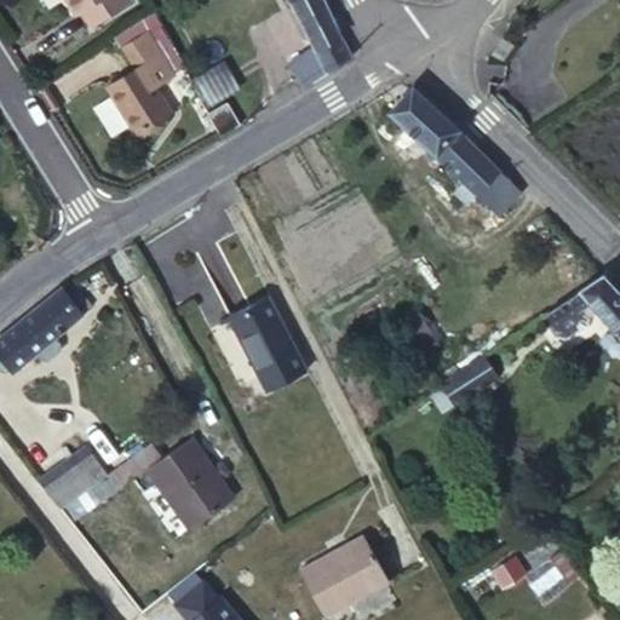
[(64,0),(73,12),(79,7),(90,24),(125,0),(64,0)]
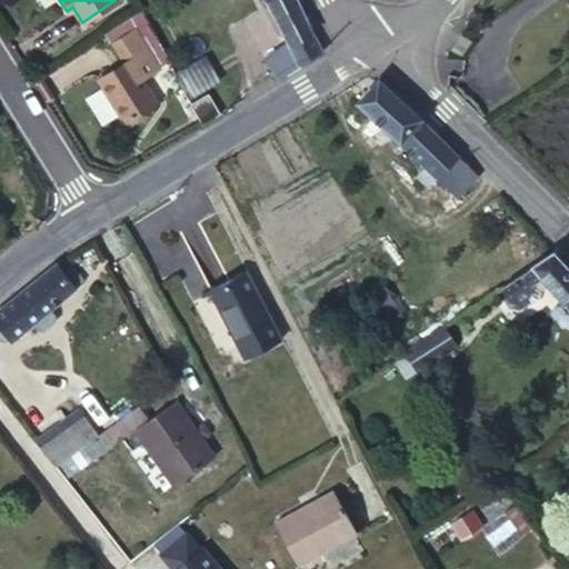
[(296,0),(263,0),(286,43),(263,58),(276,79),(299,65),(321,52),(296,0)]
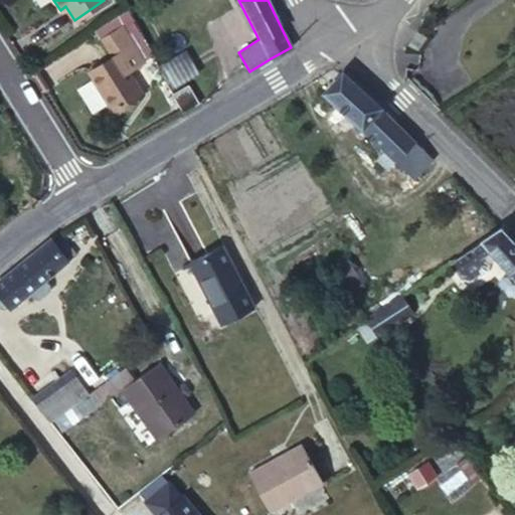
[(112,56),(88,71),(112,111),(140,93),(127,72),(143,62),(121,26),(101,39),(112,56)]
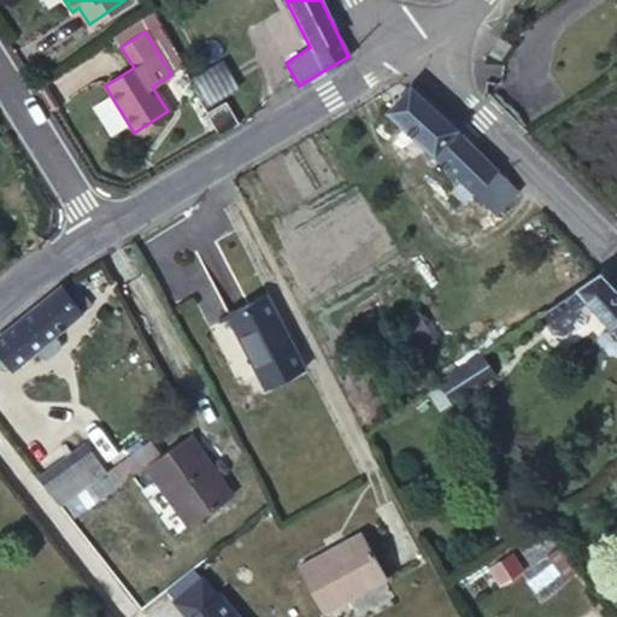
[(499,39),(487,54),(499,62),(510,46),(499,39)]
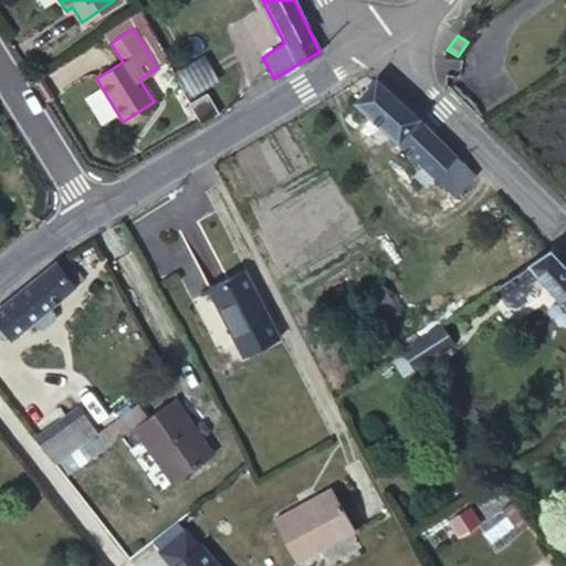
[(203,60),(176,79),(189,96),(216,77),(203,60)]
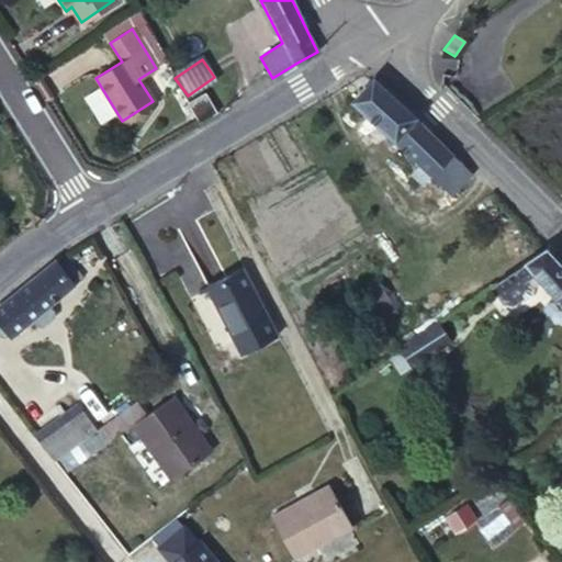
[(377,83),(372,80),(352,102),(394,141),(414,119),(408,112),(403,108),(395,100),(377,83)]
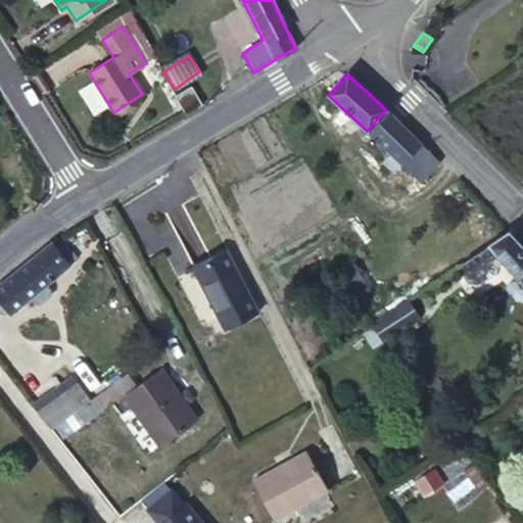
[(174,96),(184,113),(199,104),(189,86),(174,96)]
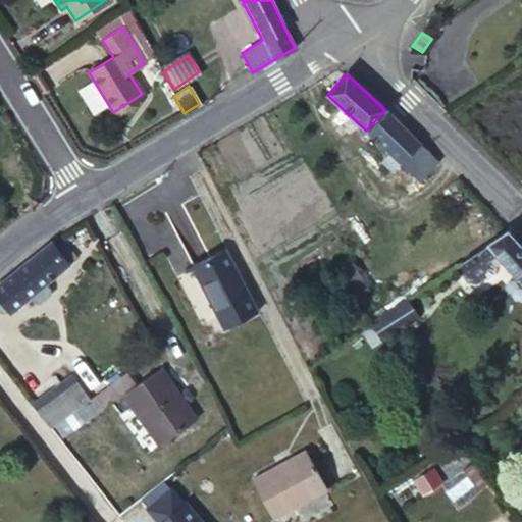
[(384,110),(366,131),(389,153),(383,161),(393,170),(418,143),(401,125),(384,110)]
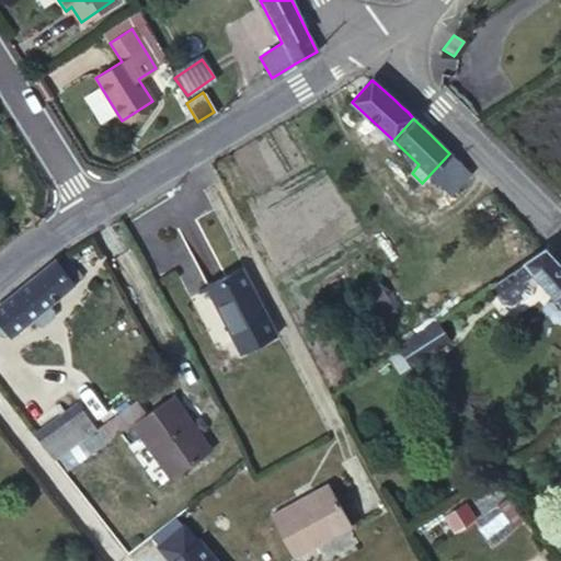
[(560,265),(545,248),(491,284),(501,298),(533,277),(560,307),(560,265)]
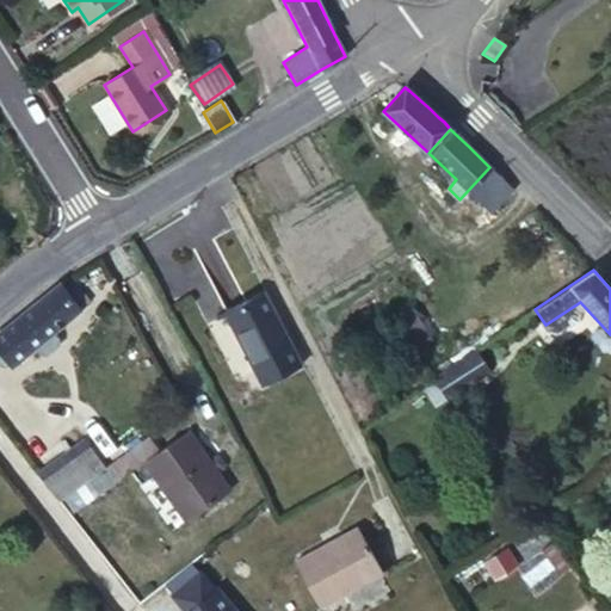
[(65,289),(62,283),(44,296),(0,331),(0,352),(11,366),(34,349),(38,356),(45,357),(57,347),(60,340),(53,332),(80,309),(79,308),(87,302),(74,282),(65,289)]
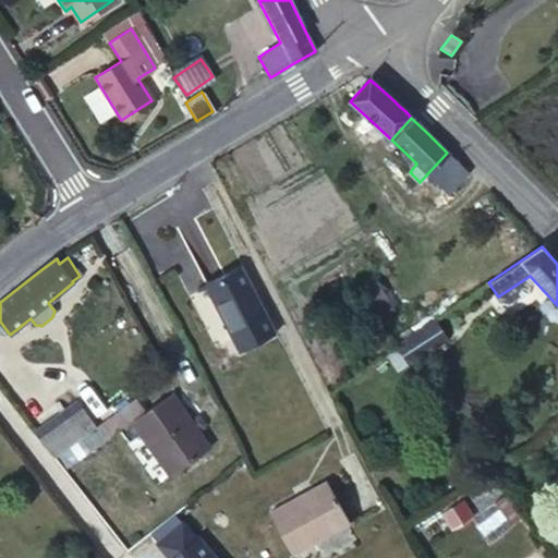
[(241,266),(205,284),(238,349),(275,330),(241,266)]
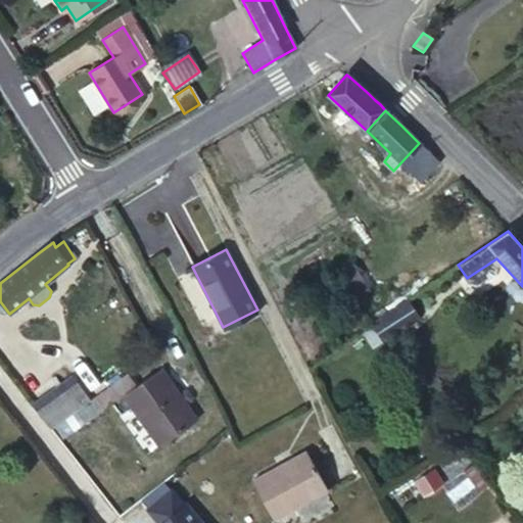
[(349,287),(360,299),(372,290),(361,277),(349,287)]
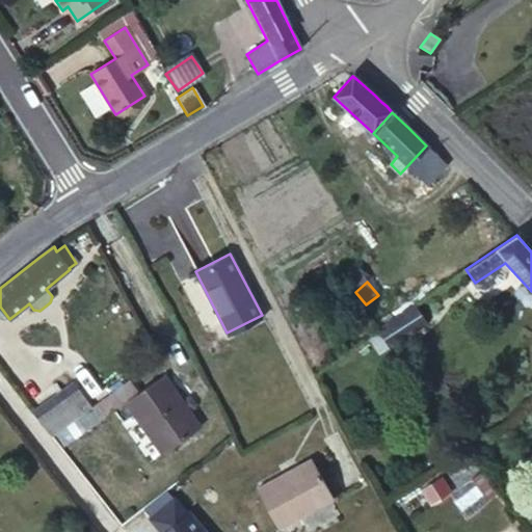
[(377,328),(383,342),(388,347),(424,324),(413,306),(377,328)]
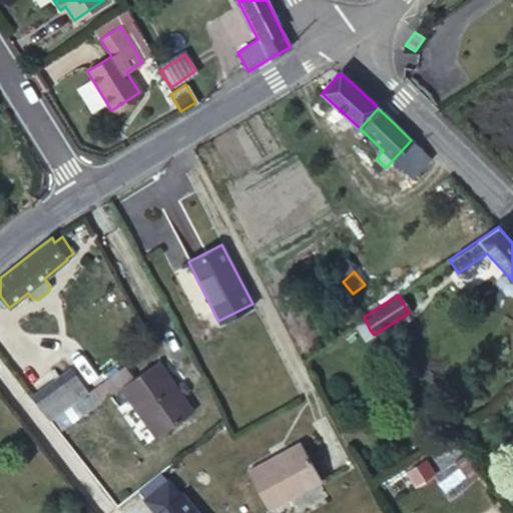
[(364,317),(353,324),(361,336),(370,330),(364,317)]
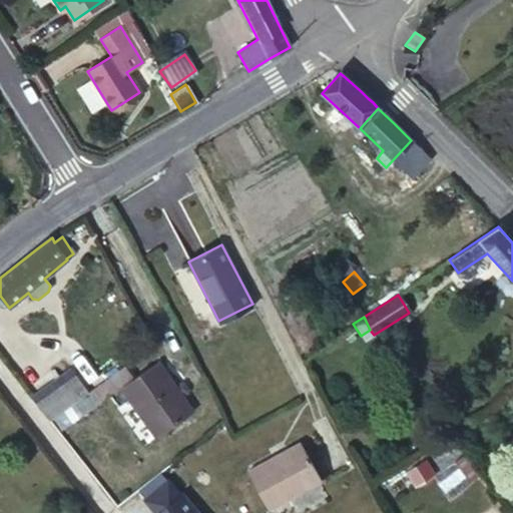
[(133,378),(124,366),(88,392),(72,404),(81,415),(121,388),(155,436),(191,412),(180,395),(188,391),(181,382),(173,387),(156,363),(133,378)]
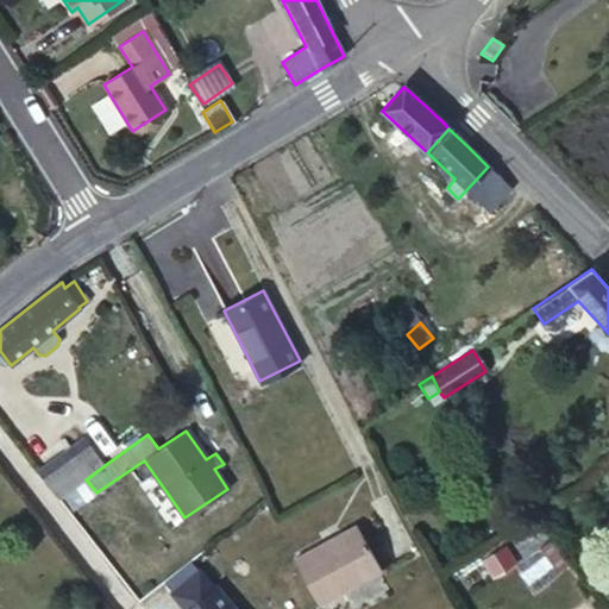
[(37,472),(58,500),(62,497),(86,479),(105,465),(85,438),(37,472)]
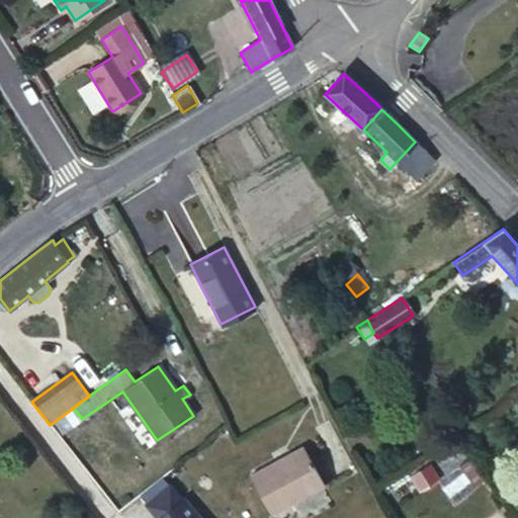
[(73,408),(53,423),(62,434),(82,419),(73,408)]
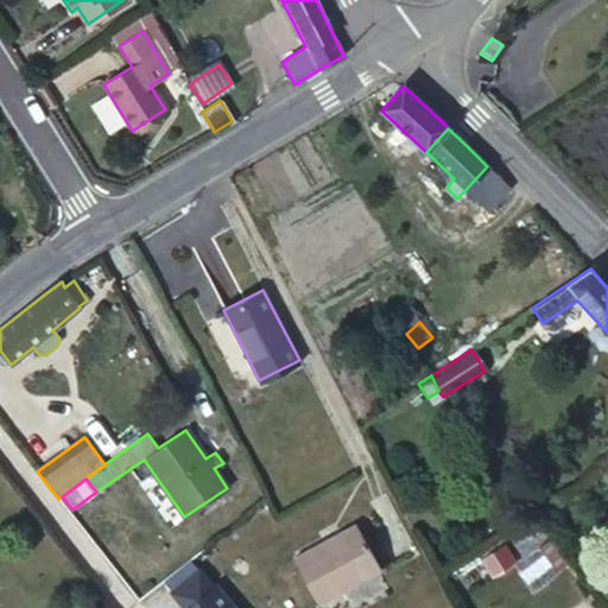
[(354,524),(292,557),(317,605),(379,570),(354,524)]
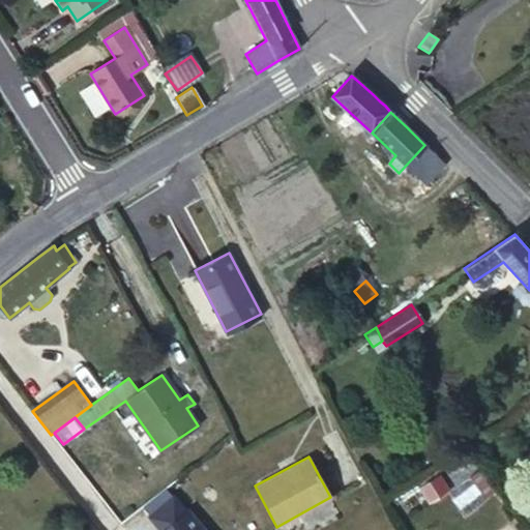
[(529,498),(518,506),(529,522),(529,498)]
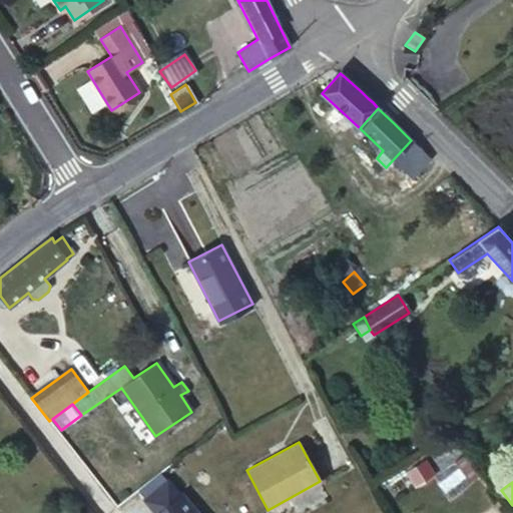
[(198,512),(181,492),(156,512),(198,512)]
